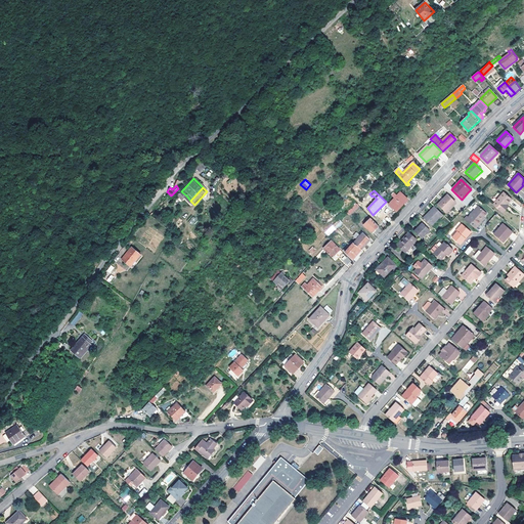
[(182,200),(186,195),(181,191),(177,194),(182,200)]
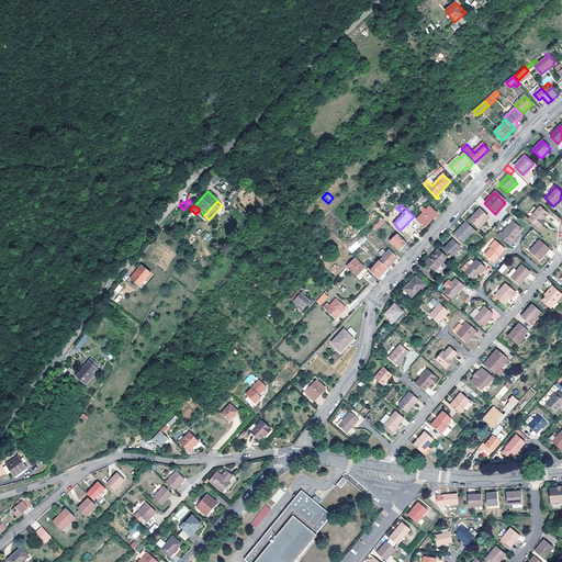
[(540,206),(529,220),(540,228),(549,218),(547,217),(550,214),(540,206)]
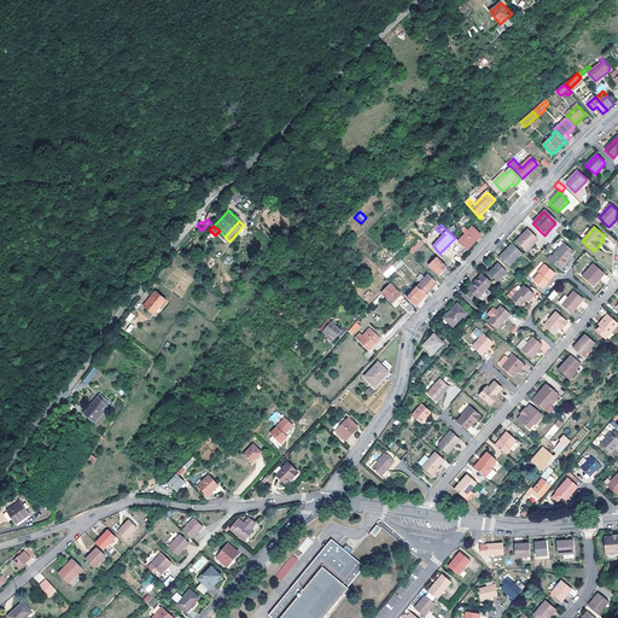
[(468,250),(482,235),(473,228),(459,242),(468,250)]
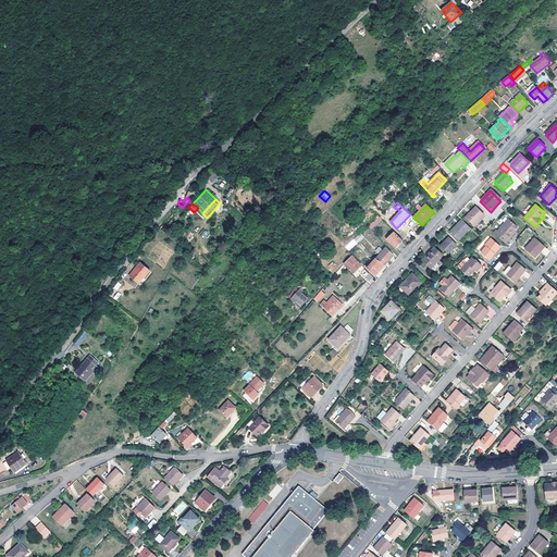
[(474,209),(465,219),(473,227),(483,218),(474,209)]
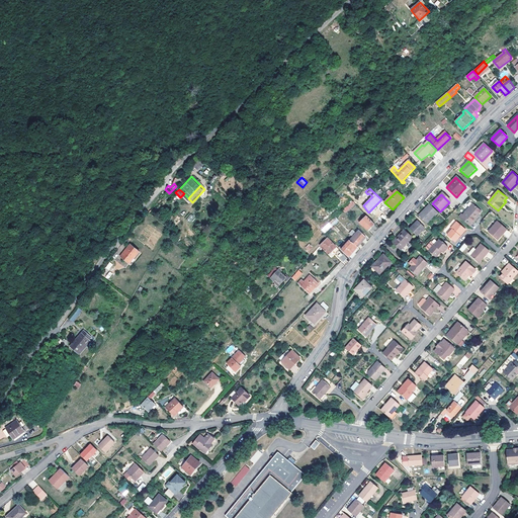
[(354,202),(343,211),(346,213),(356,204),(354,202)]
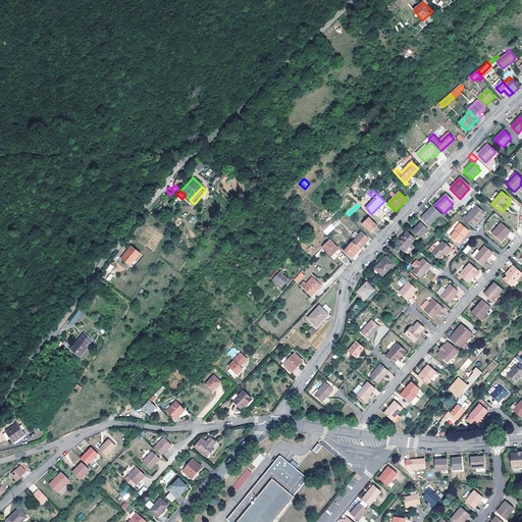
[(454,205),(453,204),(444,213),(445,214),(454,205)]
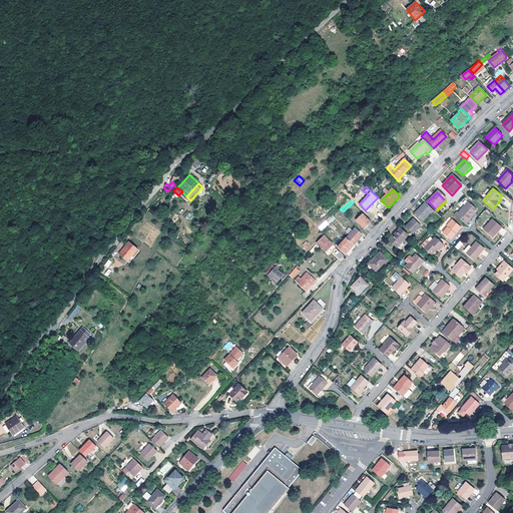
[(468,219),(469,220),(473,216),(472,214),(474,213),(476,210),(468,202),(459,212),(458,210),(454,214),(465,223),(468,219)]
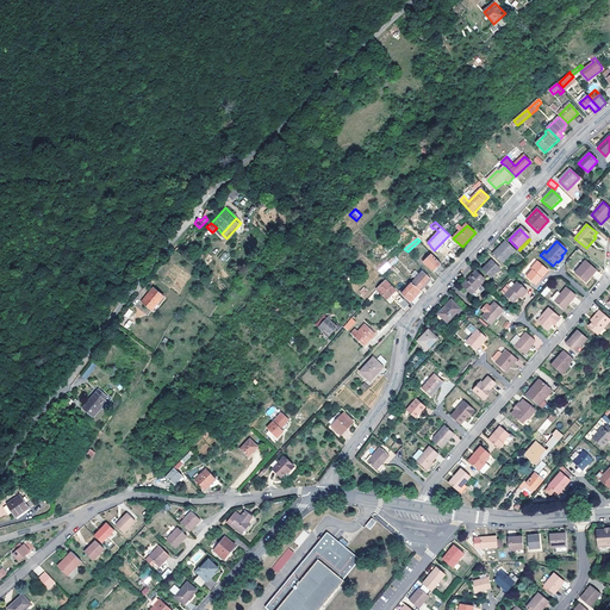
[(500,265),(514,251),(504,242),(492,255),(500,265)]
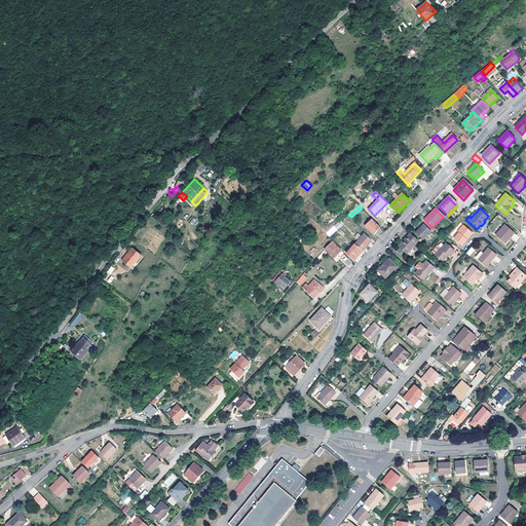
[(195,226),(198,220),(192,217),(189,224),(195,226)]
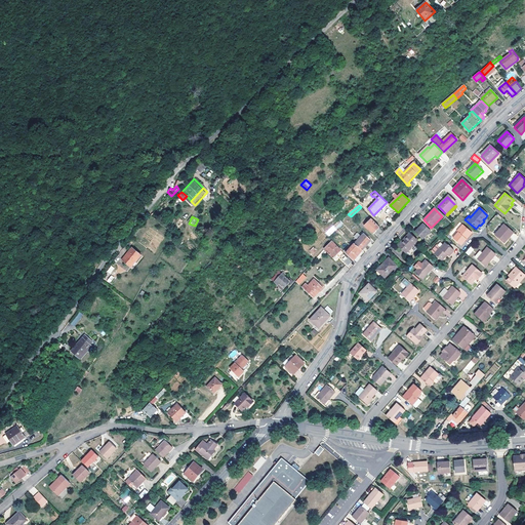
[(365,227),(371,219),(370,216),(363,225),(365,227)]
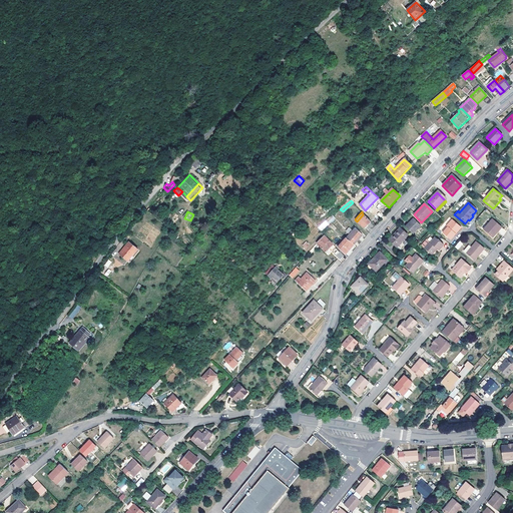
[(364,228),(371,222),(363,214),(357,221),(364,228)]
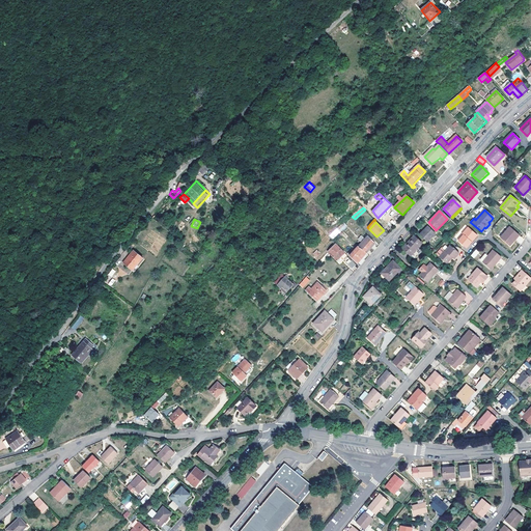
[(339,227),(330,235),(333,239),(342,230),(339,227)]
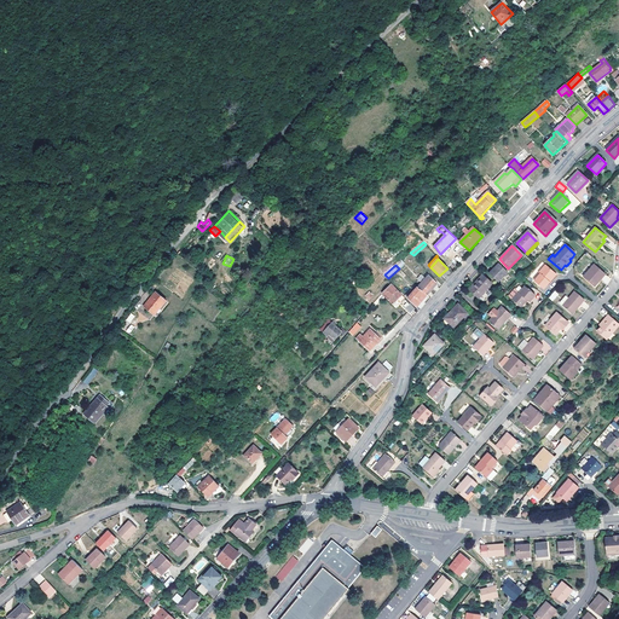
[(541,275),(534,281),(544,289),(550,282),(549,281),(555,273),(547,265),(539,273),(541,275)]
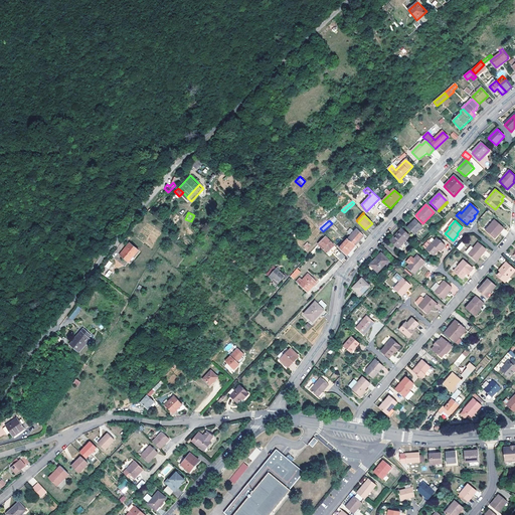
[(495,220),(486,230),(495,238),(500,232),(499,231),(503,227),(495,220)]
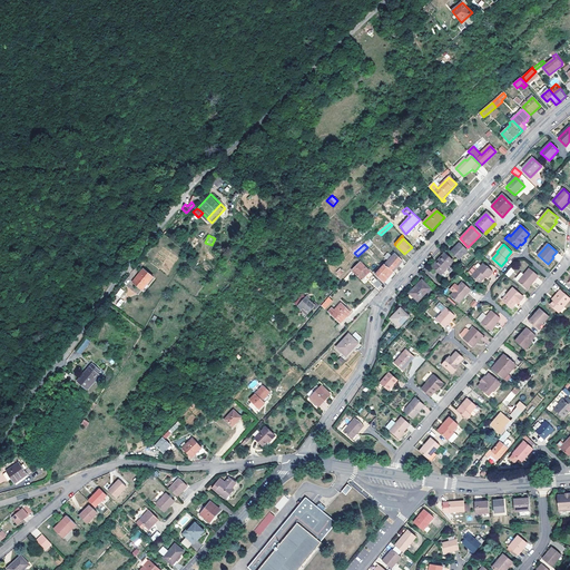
[(459,262),(468,253),(459,245),(450,254),(459,262)]
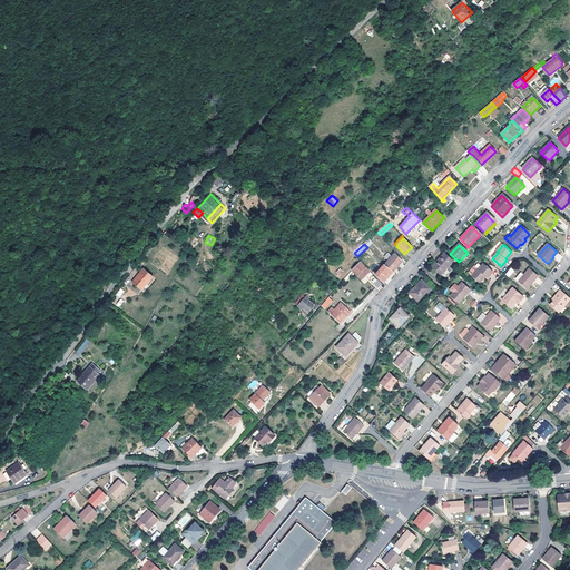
[(385,265),(393,272),(394,272),(392,271),(401,259),(395,254),(385,265)]
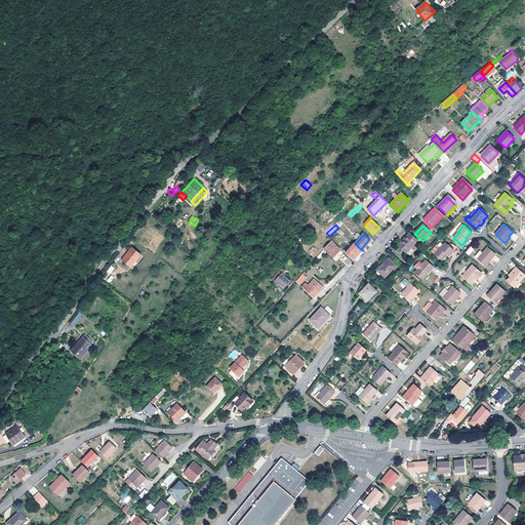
[(409,258),(413,254),(417,249),(413,246),(416,242),(408,235),(401,243),(397,247),(409,258)]
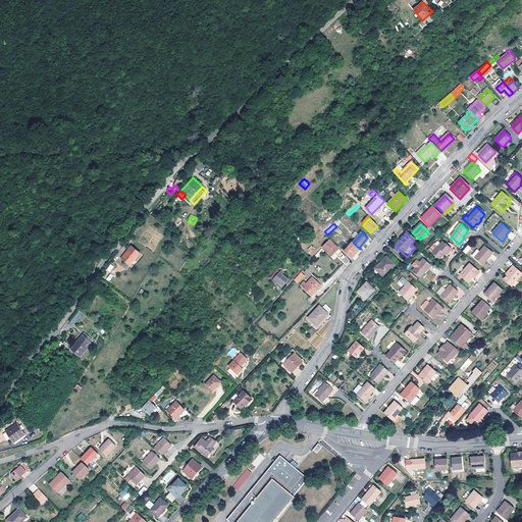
[(327,253),(335,245),(330,240),(322,248),(327,253)]
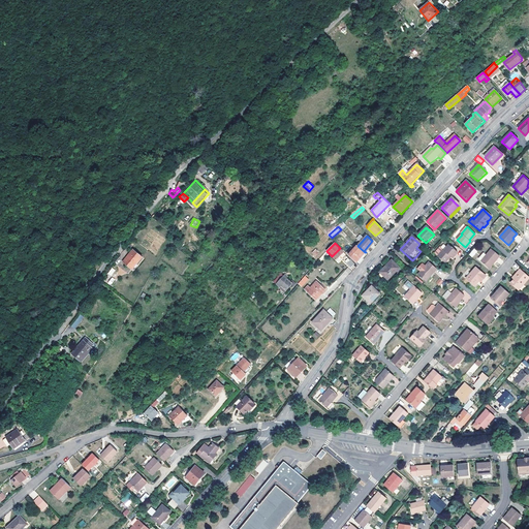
[(349,255),(356,262),(365,252),(358,246),(355,247),(353,245),(346,252),(349,255)]
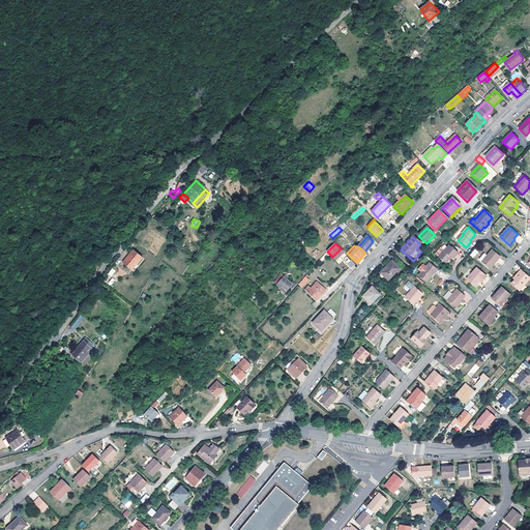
[(441,246),(435,254),(446,263),(451,257),(453,258),(459,253),(450,245),(445,251),(441,246)]
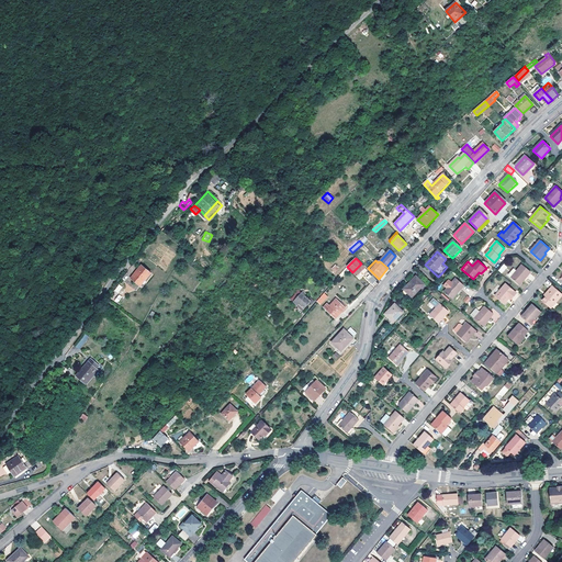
[(330,268),(336,276),(341,271),(336,263),(330,268)]
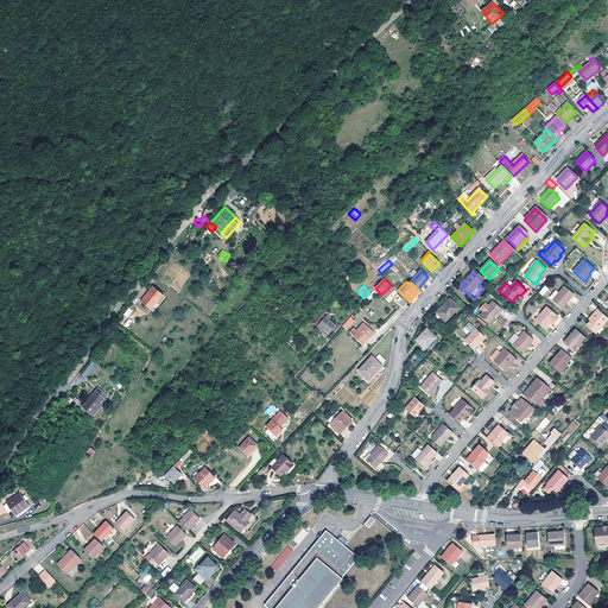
[(391,285),(381,295),(386,298),(391,295),(393,297),(398,293),(391,285)]
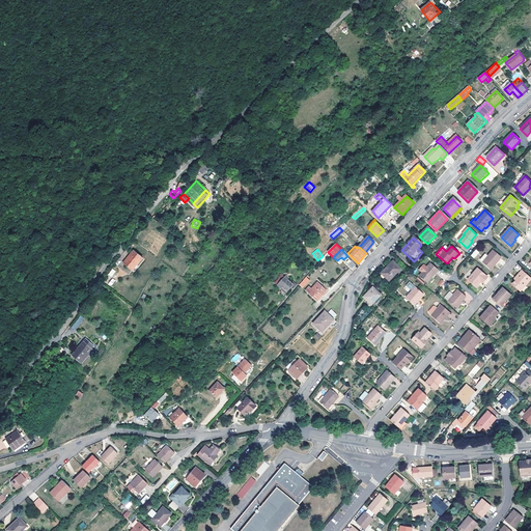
[(476,249),(470,255),(476,260),(481,255),(476,249)]
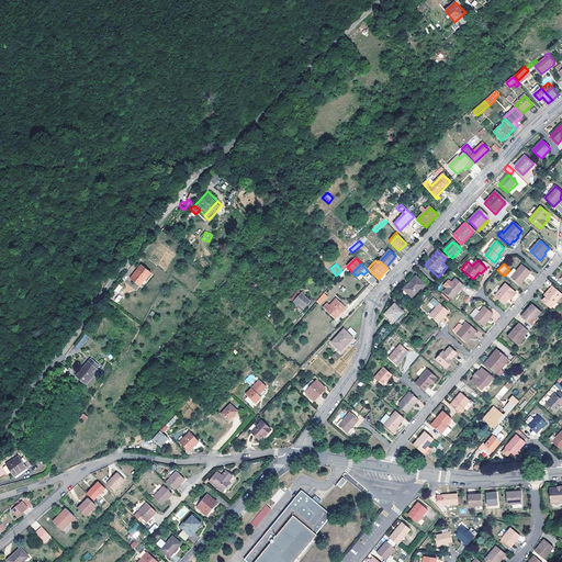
[(142,265),(132,278),(142,284),(152,271),(142,265)]
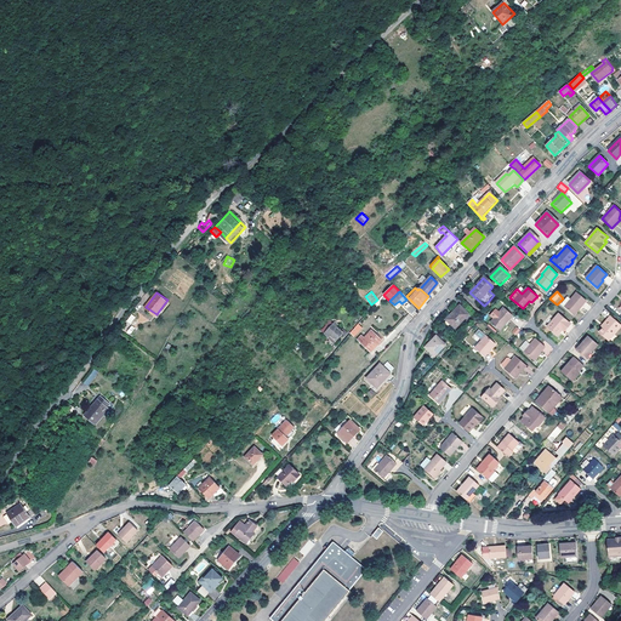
[(565,307),(574,314),(580,307),(581,308),(587,301),(577,292),(571,300),(565,307)]
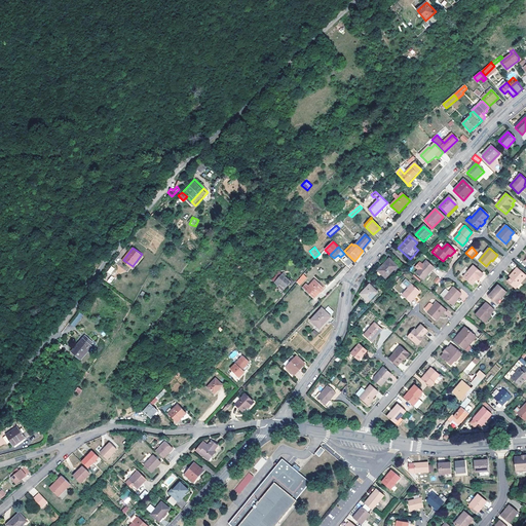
[(349,266),(353,262),(348,258),(344,262),(349,266)]
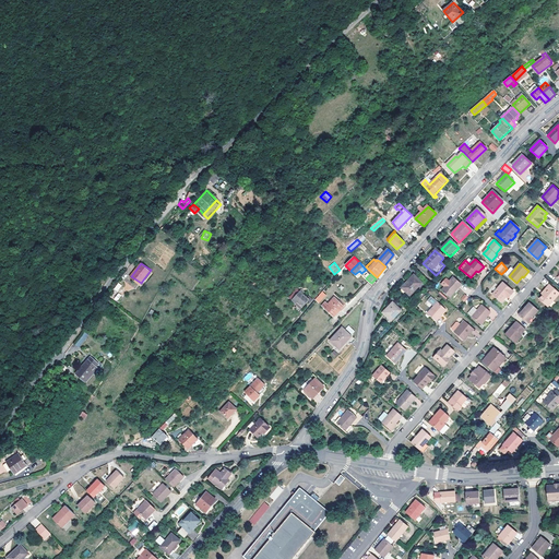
[(453,276),(442,289),(451,297),(462,284),(453,276)]
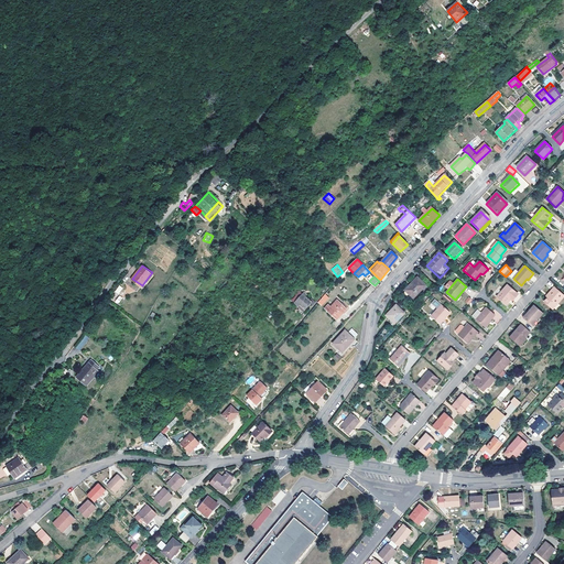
[(413,301),(418,296),(425,288),(416,280),(409,288),(404,292),(413,301)]
